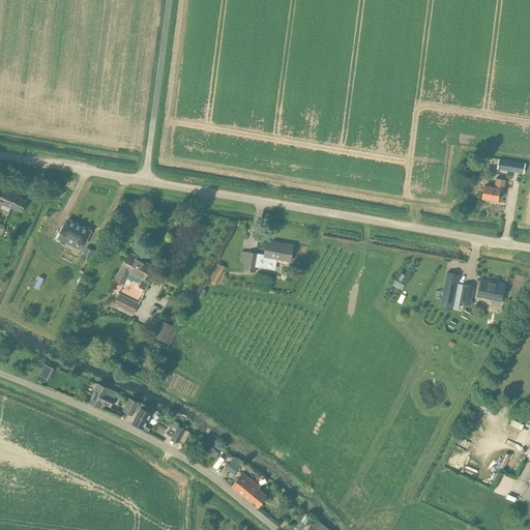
[(525,164),(500,159),(498,169),(523,173),(525,164)]
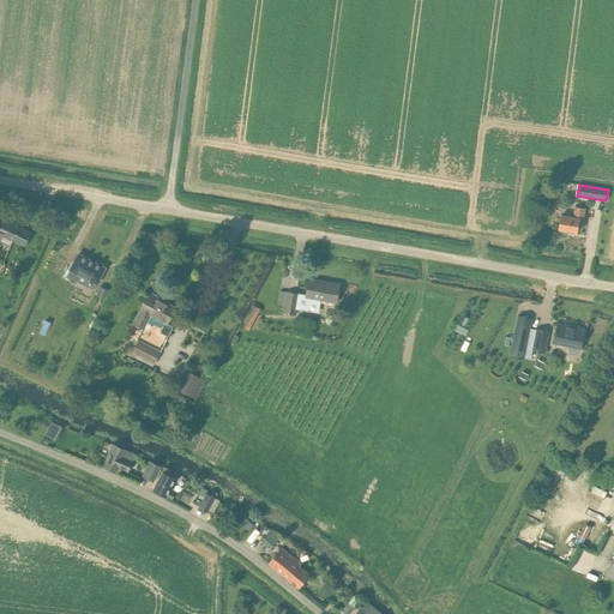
[(561,215),(561,217),(559,229),(577,233),(578,220),(583,221),(585,209),(576,208),(573,217),(561,215)]
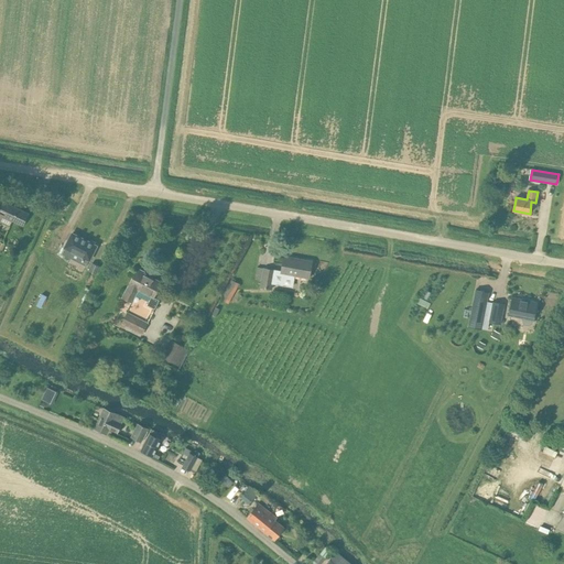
[(0,214),(4,217),(1,223),(9,226),(12,220),(23,226),(29,214),(10,204),(4,214),(0,210),(0,214)]
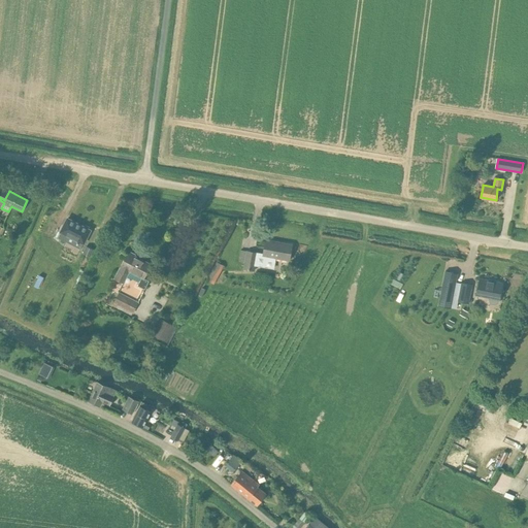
[(60,233),(58,237),(80,249),(83,244),(84,245),(92,230),(67,217),(62,228),(60,232),(60,233)]
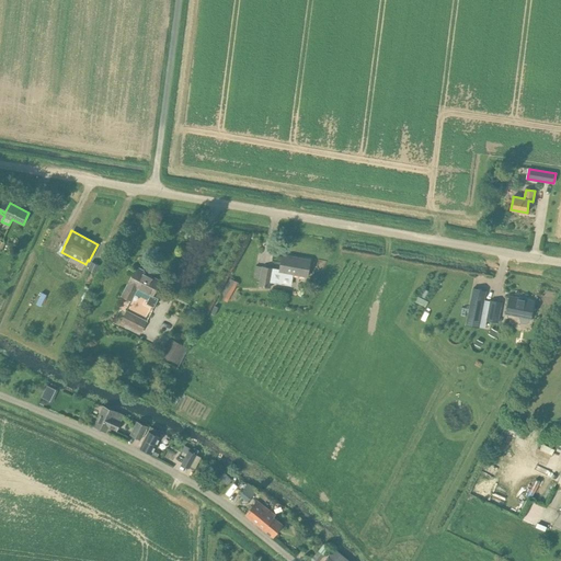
[(262,267),(259,286),(270,288),(271,283),(292,287),(294,275),(307,277),(308,271),(310,260),(308,260),(297,259),(297,258),(283,255),(281,265),(279,270),(262,267)]
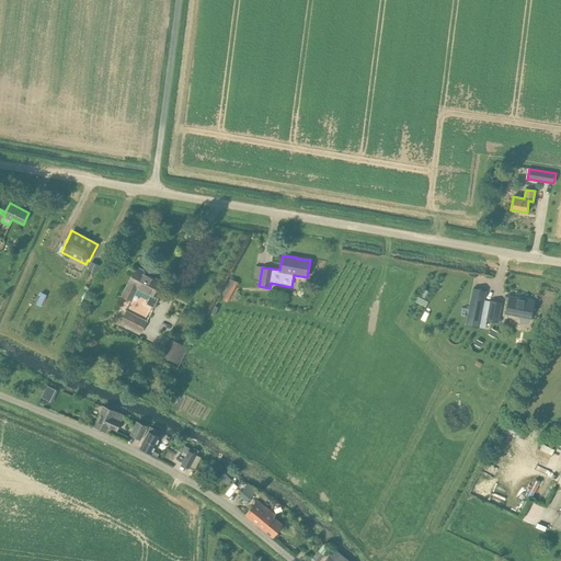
[(88,270),(96,273),(100,265),(91,262),(88,270)]
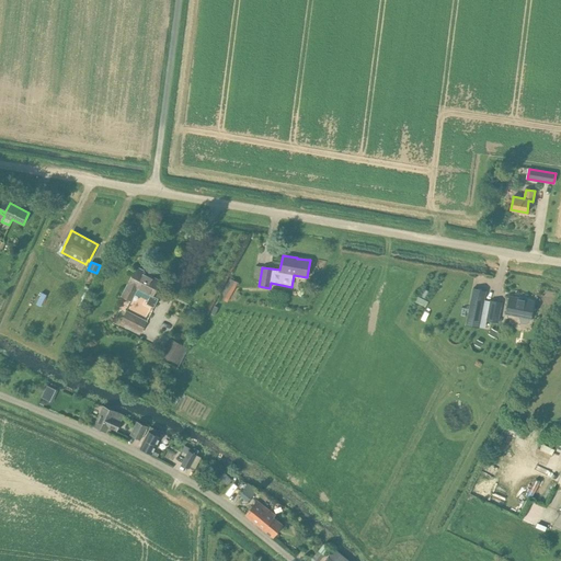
[(136,268),(132,278),(122,296),(133,301),(138,289),(150,296),(147,302),(155,307),(159,299),(152,296),(160,282),(136,268)]
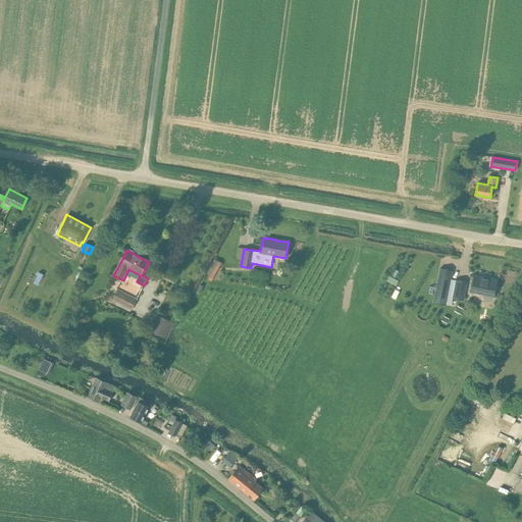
[(212,281),(222,263),(215,259),(210,267),(211,268),(205,277),(212,281)]
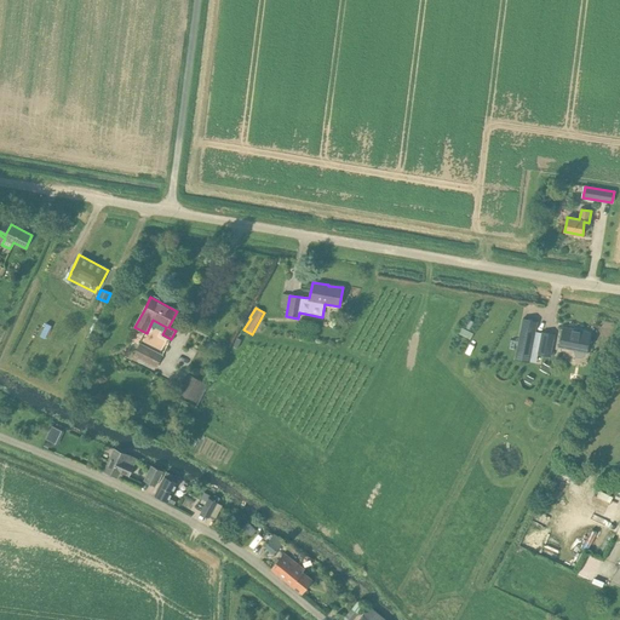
[(563,327),(560,348),(574,350),(574,354),(577,357),(583,357),(585,355),(587,349),(591,332),(563,327)]
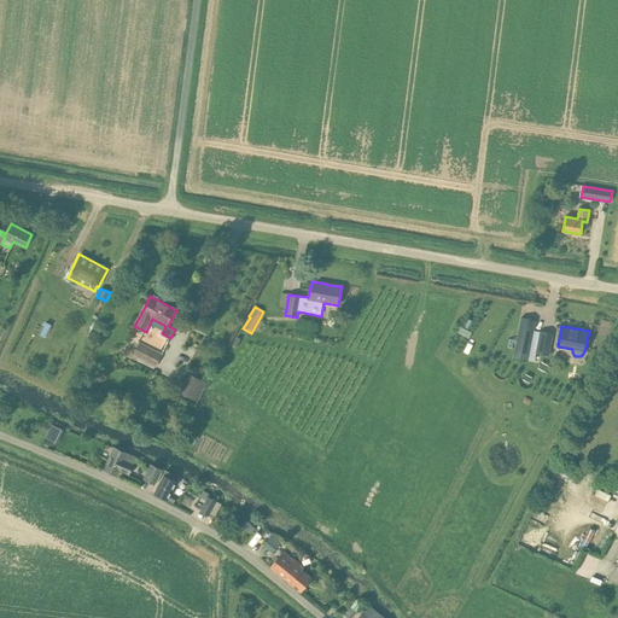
[(534,332),(530,355),(538,356),(538,354),(548,355),(553,333),(543,332),(543,333),(534,332)]
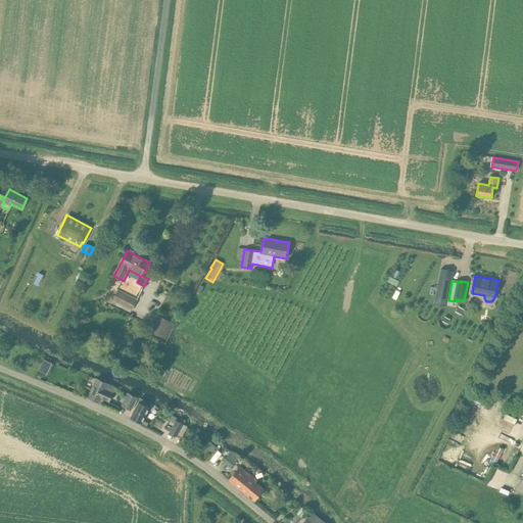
[(115,301),(131,310),(133,311),(137,301),(136,300),(117,290),(111,302),(113,303),(115,301)]
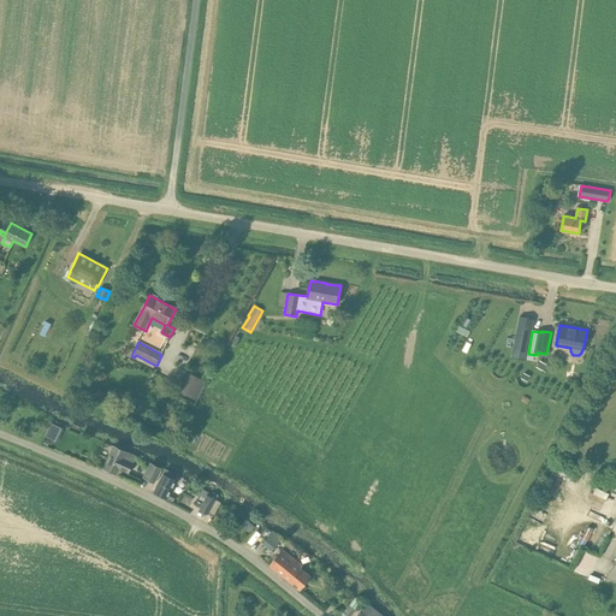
[(540,361),(537,367),(544,372),(548,365),(540,361)]
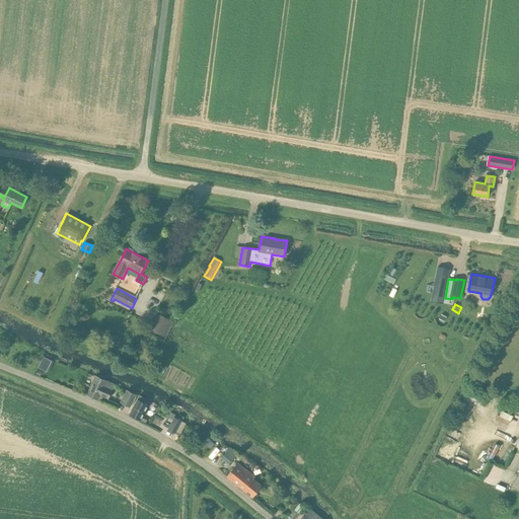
[(174,322),(171,320),(158,314),(150,330),(163,337),(166,338),(174,322)]
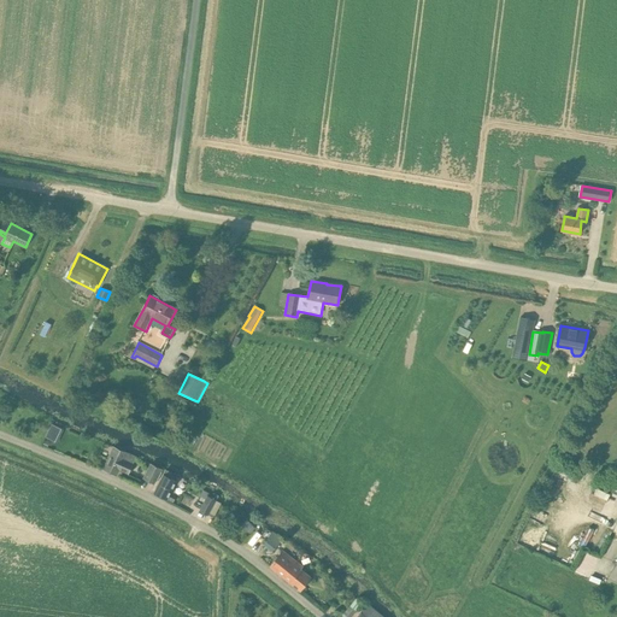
[(52,423),(51,424),(45,438),(58,444),(64,430),(64,429),(52,423)]
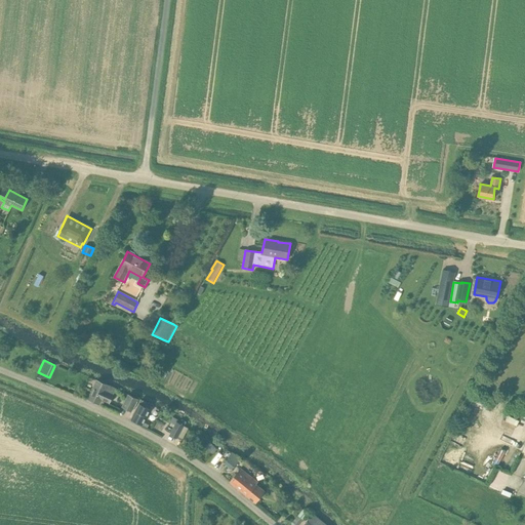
[(92,390),(88,399),(98,404),(101,399),(109,403),(113,394),(115,391),(116,389),(116,388),(108,385),(107,387),(96,381),(94,387),(92,390)]
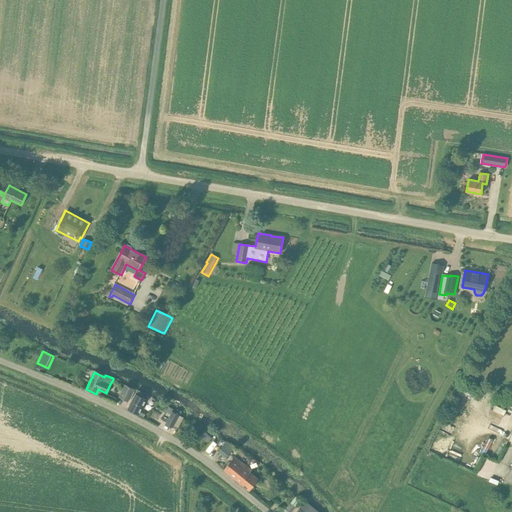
[(125,384),(118,397),(128,402),(135,389),(125,384)]
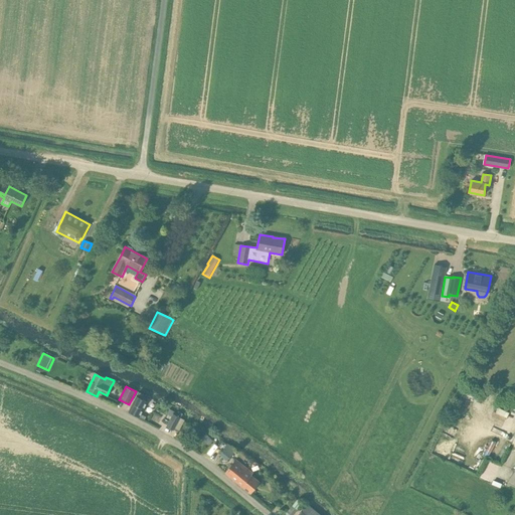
[(137,394),(133,402),(129,411),(139,416),(148,400),(137,394)]
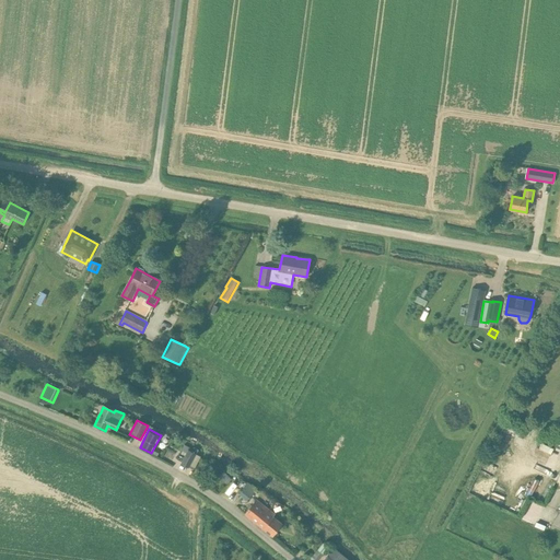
[(188,452),(182,464),(193,469),(199,457),(188,452)]
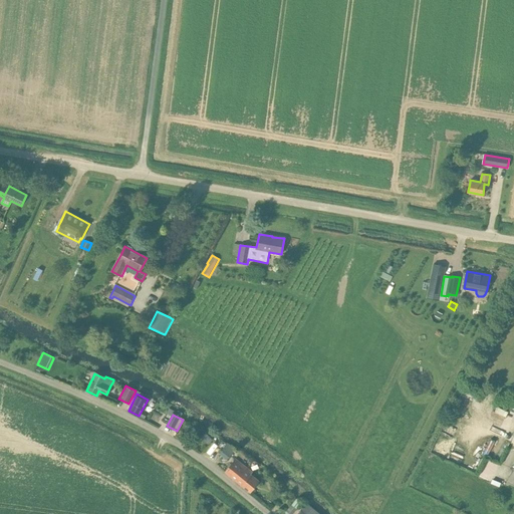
[(499,436),(495,442),(491,440),(486,448),(496,455),(506,440),(499,436)]
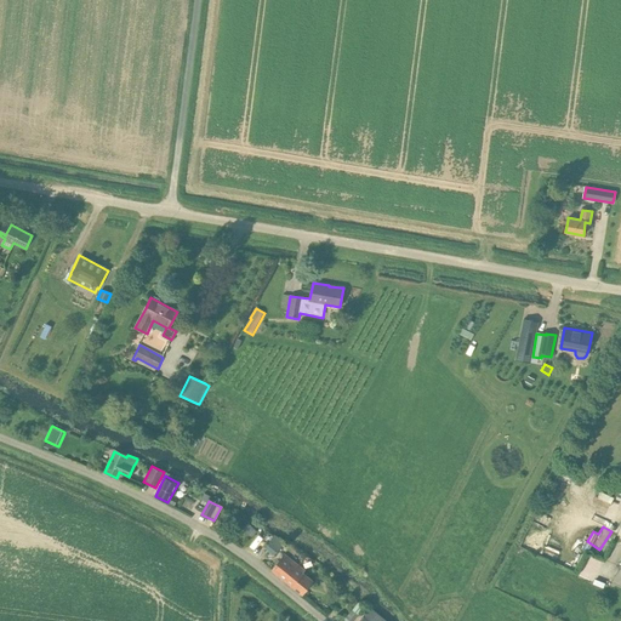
[(267,536),(271,539),(265,546),(274,554),(284,542),(273,535),(269,533),(267,536)]
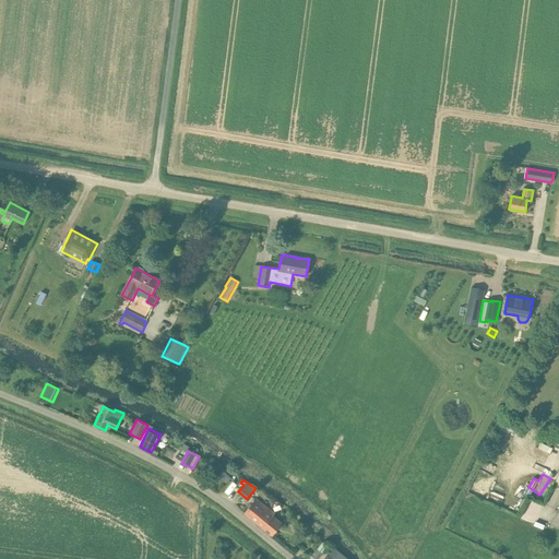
[(257,498),(245,513),(272,535),(278,526),(282,522),(269,511),(271,509),(257,498)]
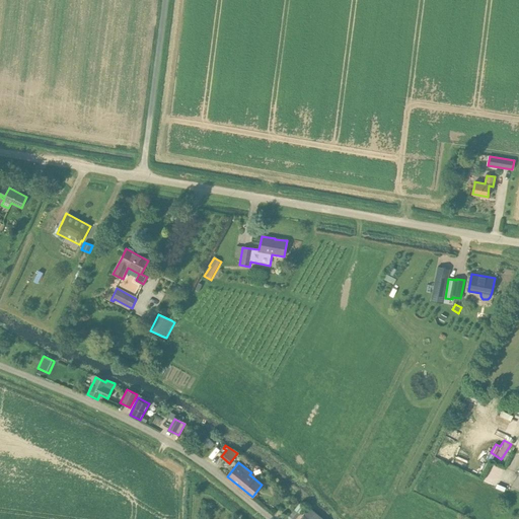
[(296,518),(304,510),(305,509),(297,501),(290,509),(294,511),(287,518),(296,518)]
